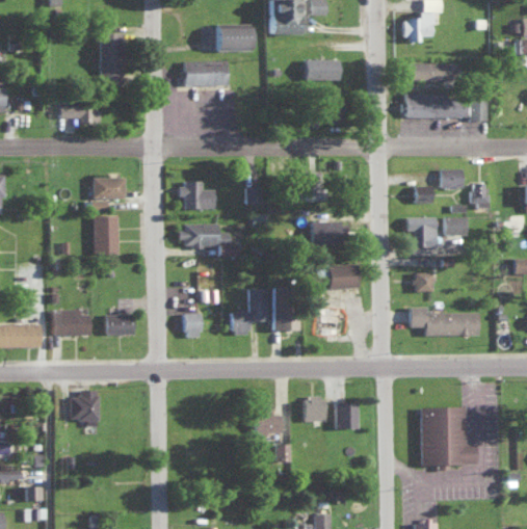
[(62,0),(51,0),(52,9),(62,8),(62,0)]
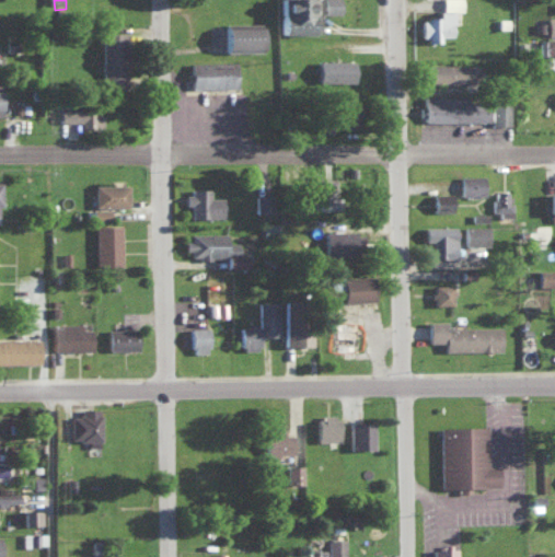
[(285,0),(285,35),(315,35),(315,0),(285,0)]
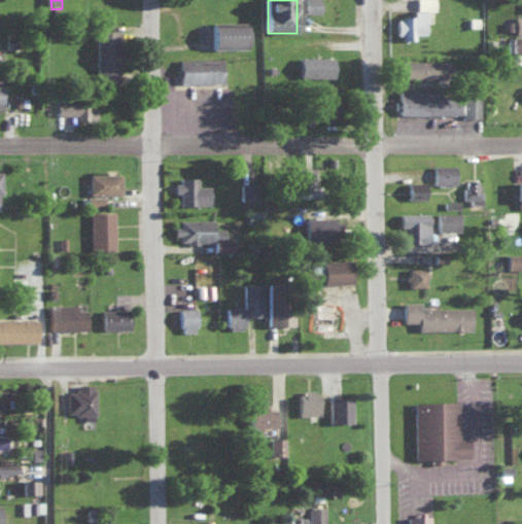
[(308,0),(308,15),(323,15),(323,0),(308,0)]
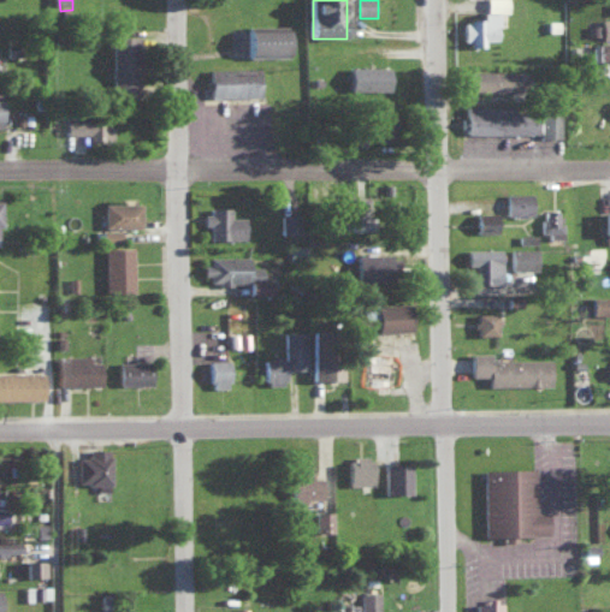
[(489,48),(474,48),(474,42),(468,42),(468,25),(489,25),(489,16),(503,16),(503,43),(491,43),(489,48)]
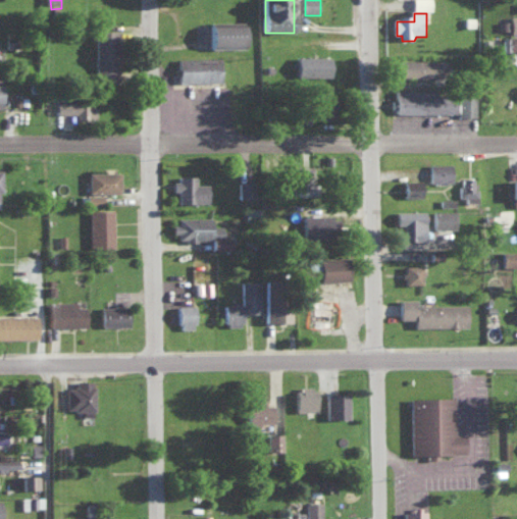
[(245,26),(212,27),(212,51),(246,50),(245,26)]
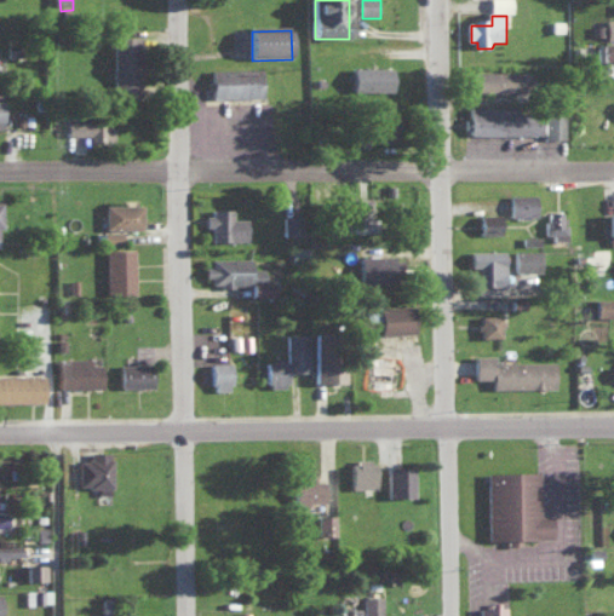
[(118,39),(119,98),(143,98),(142,38),(118,39)]
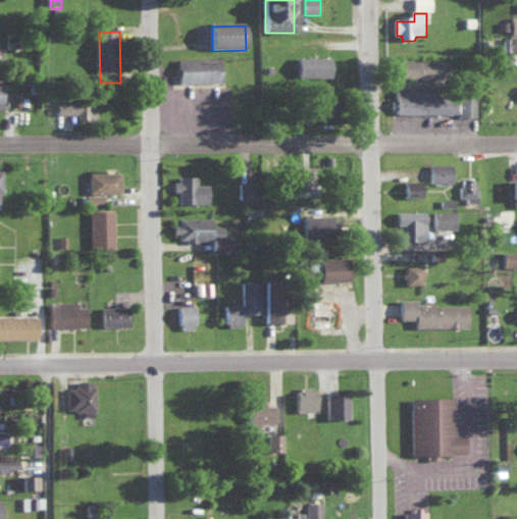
[(516,38),(507,39),(507,53),(516,52),(516,38)]
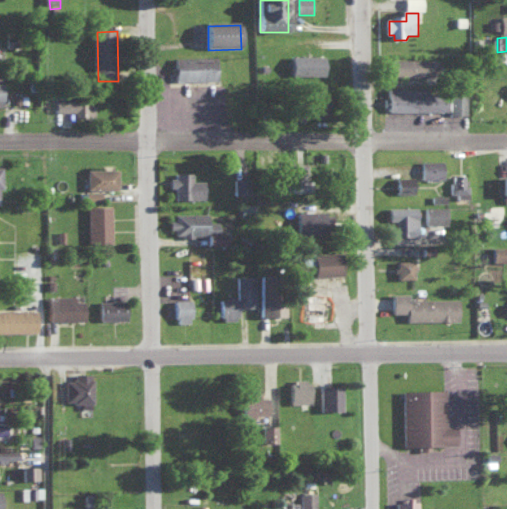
[(327,77),(327,57),(295,58),(295,77),(327,77)]
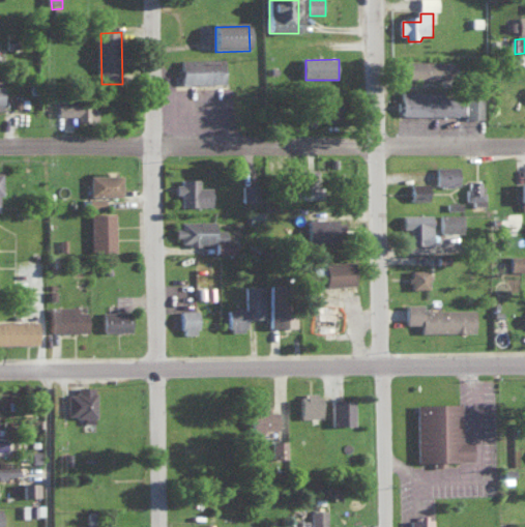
[(228,84),(227,60),(183,61),(184,85),(228,84)]
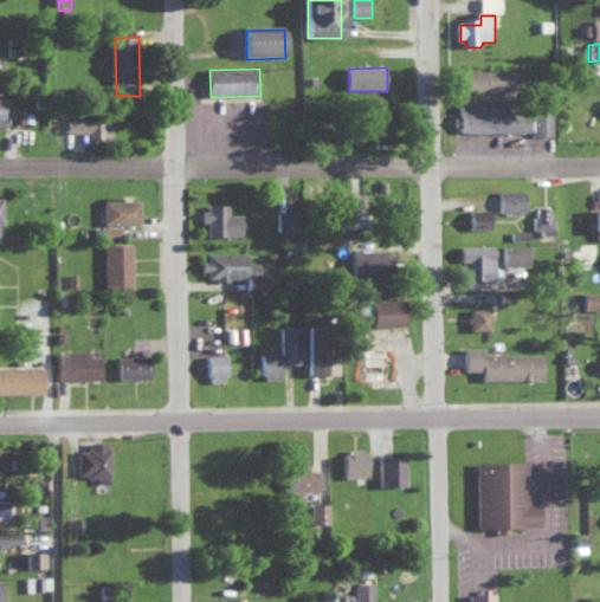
[(466,92),(524,92),(524,72),(466,71),(466,92)]
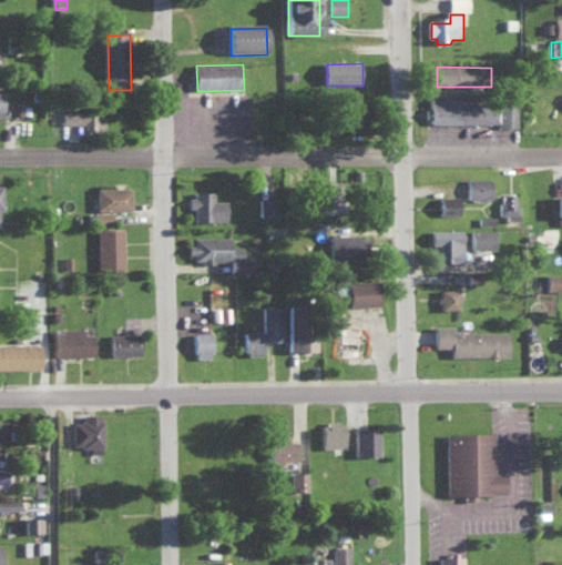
[(499,125),(499,101),(433,100),(432,125),(499,125)]
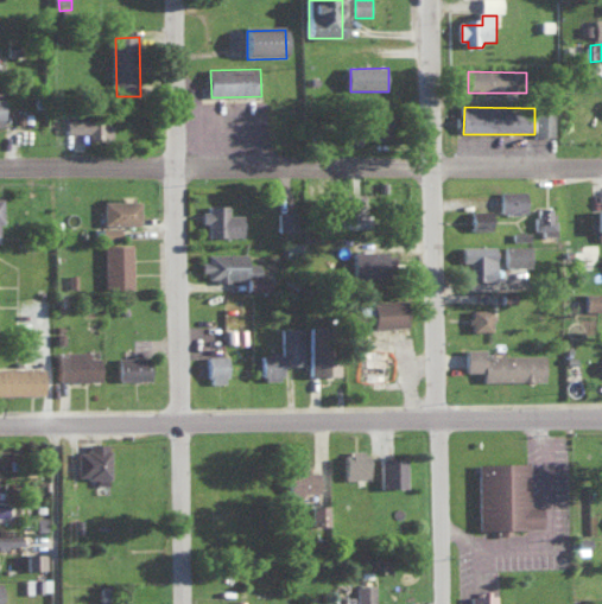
[(394,140),(394,114),(359,115),(360,141),(394,140)]
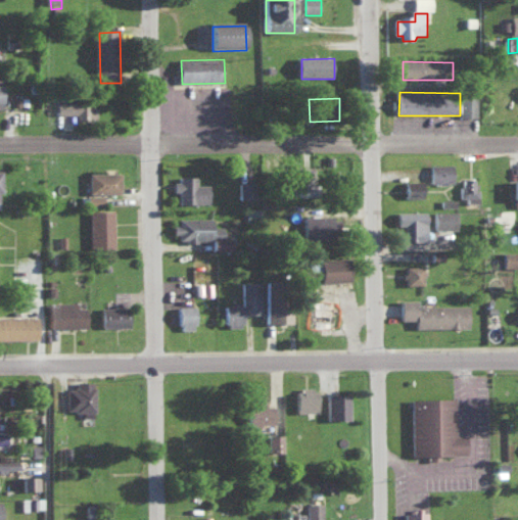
[(480,119),(479,98),(462,98),(463,120),(480,119)]
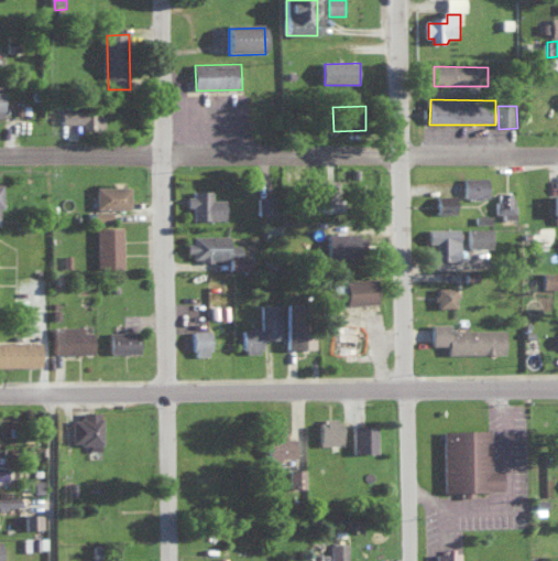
[(65,114),(65,126),(85,125),(85,131),(108,130),(107,112),(65,114)]
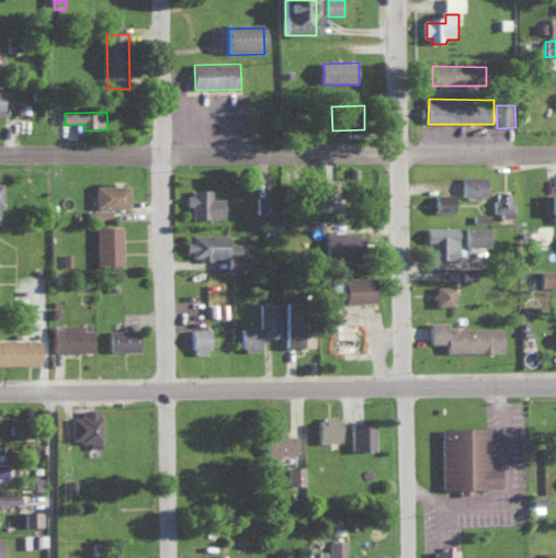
[(465,177),(487,178),(487,196),(465,196),(465,177)]
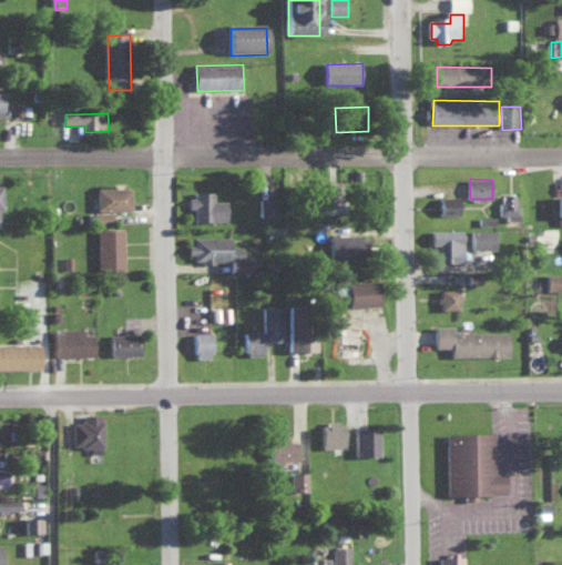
[(100,189),(134,189),(134,212),(100,211),(100,189)]
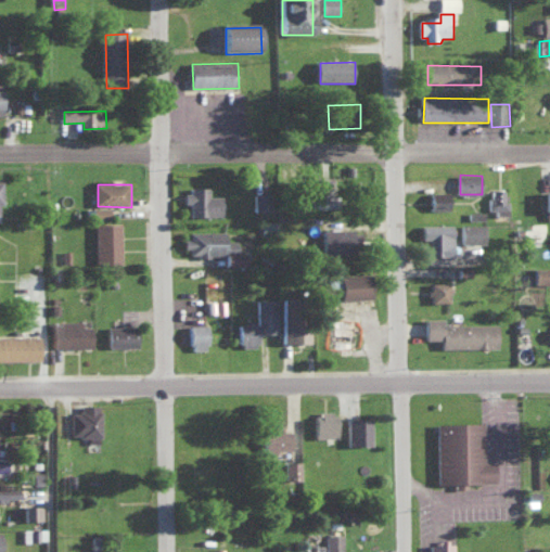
[(184,194),(195,194),(195,188),(212,187),(212,199),(225,197),(225,218),(192,219),(191,204),(186,204),(184,194)]
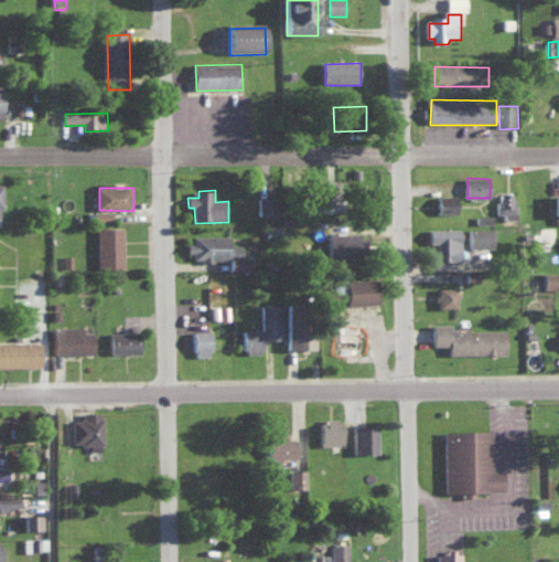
[(501,219),(519,219),(519,207),(515,207),(515,195),(501,194),(501,219)]
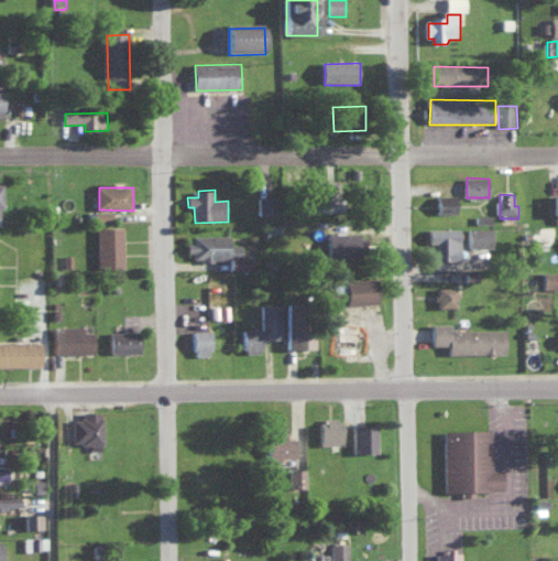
[(458,215),(458,197),(439,197),(439,215),(458,215)]
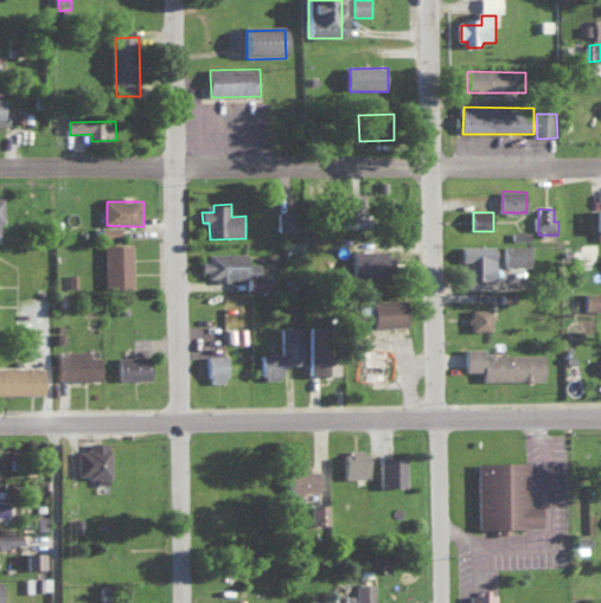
[(298,213),(281,215),(282,232),(298,231),(298,213)]
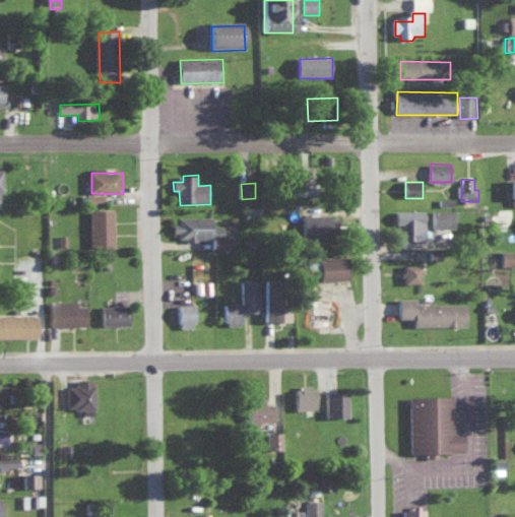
[(105,195),(89,196),(90,207),(106,206),(105,195)]
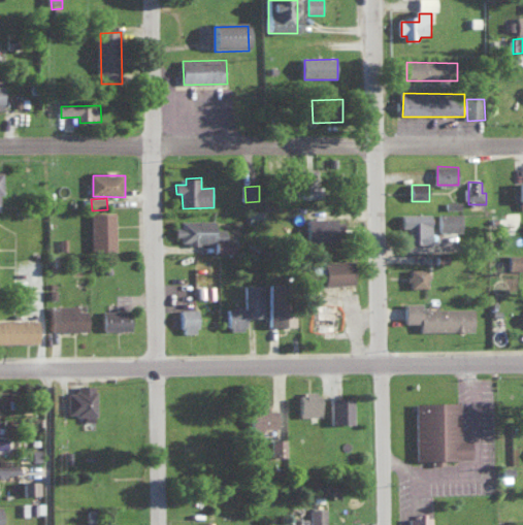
[(447,202),(465,201),(466,209),(448,210),(447,202)]
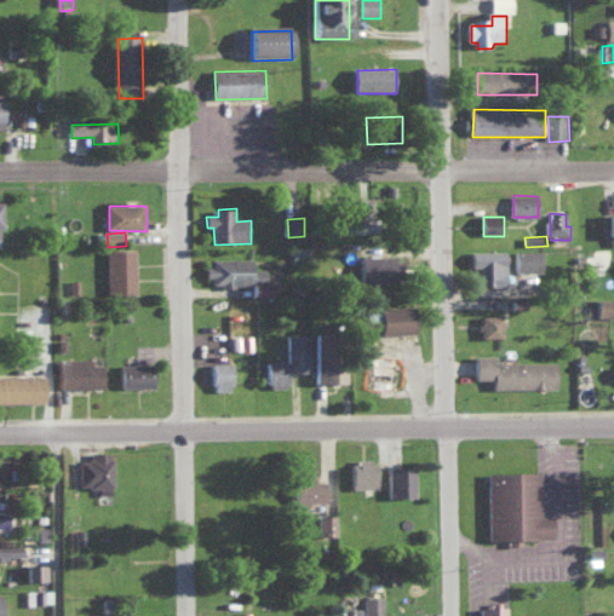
[(108,252),(137,249),(139,297),(110,298),(108,252)]
